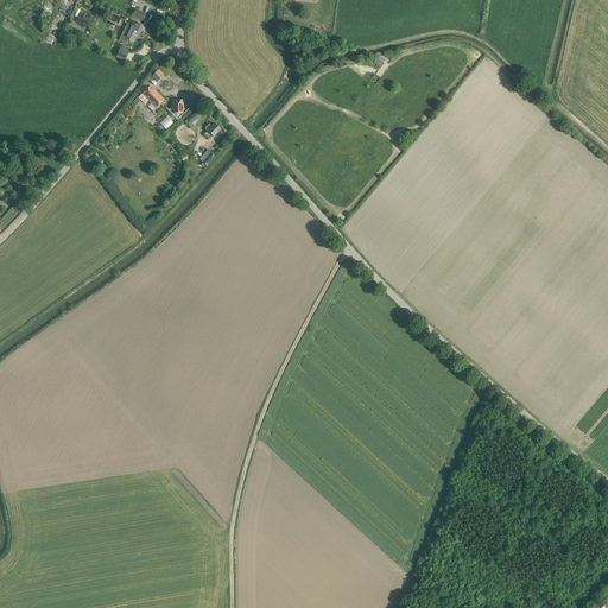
[(80,19),(78,21),(84,25),(90,14),(77,7),(73,16),(80,19)]
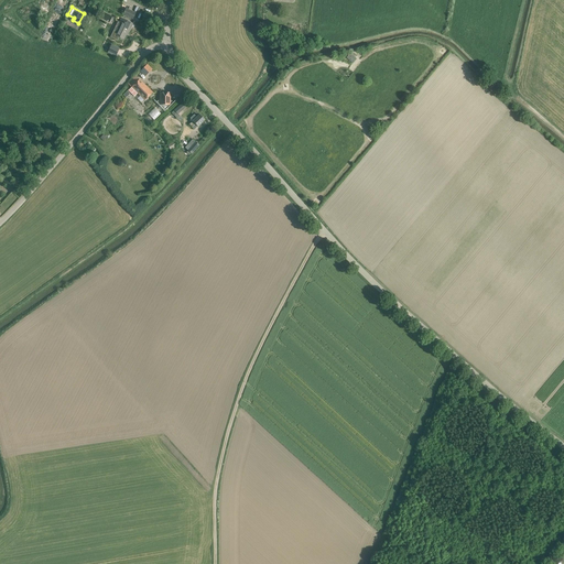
[(136,13),(126,9),(123,14),(133,19),(136,13)]
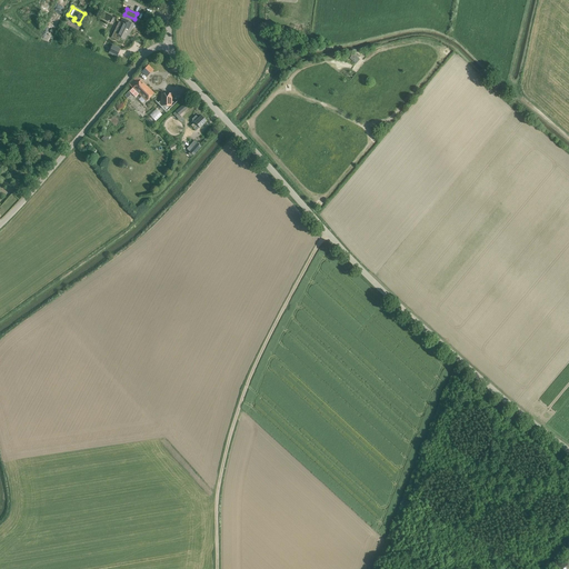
[(111,37),(118,40),(120,37),(125,39),(132,23),(122,19),(120,22),(122,23),(118,32),(115,30),(111,37)]
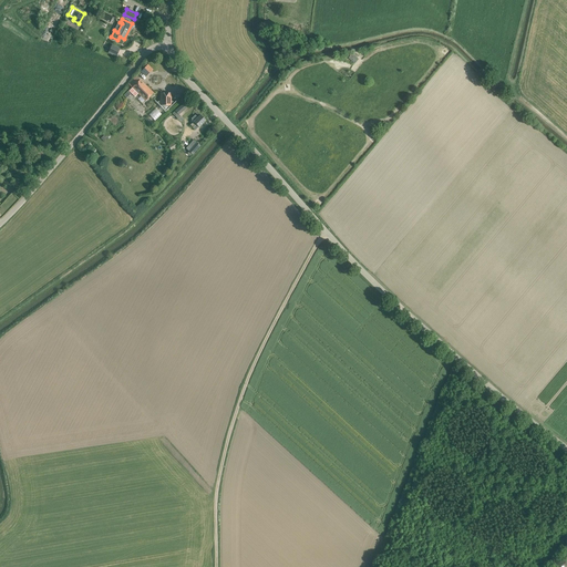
[(109,53),(116,57),(120,49),(112,45),(109,53)]
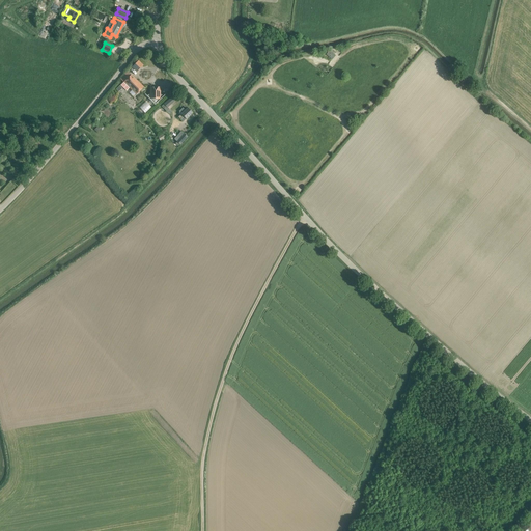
[(333,59),(336,55),(330,51),(327,55),(333,59)]
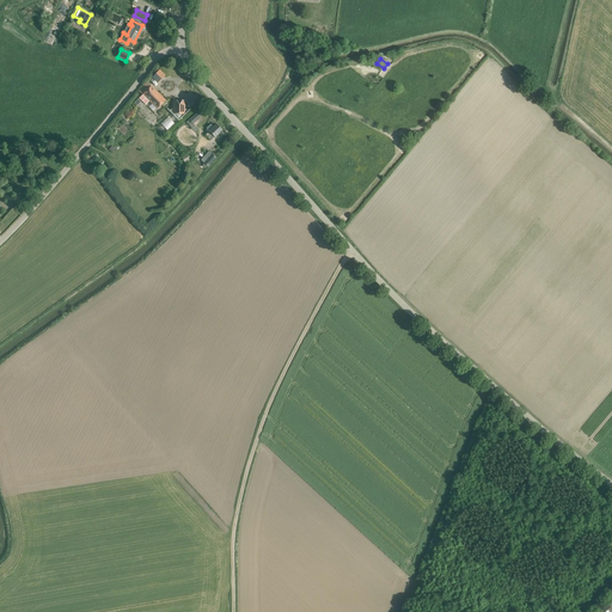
[(159,68),(152,75),(158,81),(165,74),(159,68)]
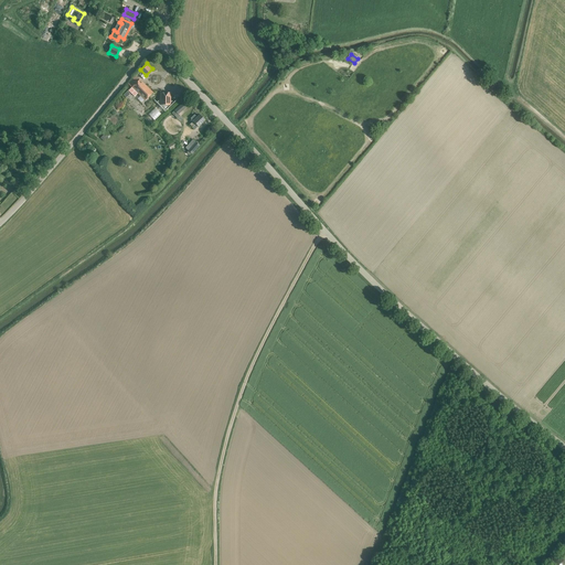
[(152,93),(136,76),(128,84),(131,87),(128,91),(135,96),(138,94),(145,100),(152,93)]
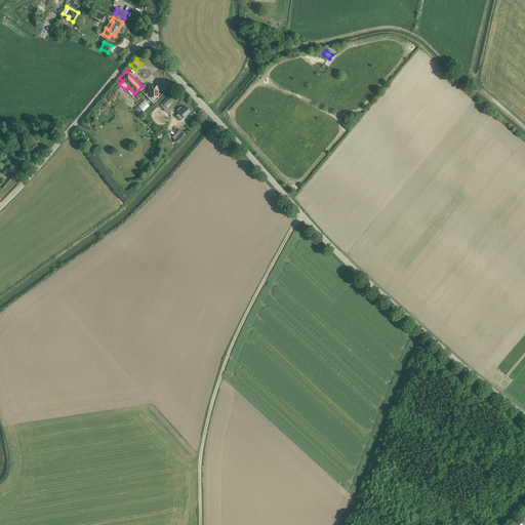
[(152,86),(149,86),(149,92),(146,94),(154,103),(162,95),(159,93),(159,86),(156,86),(154,90),(152,86)]
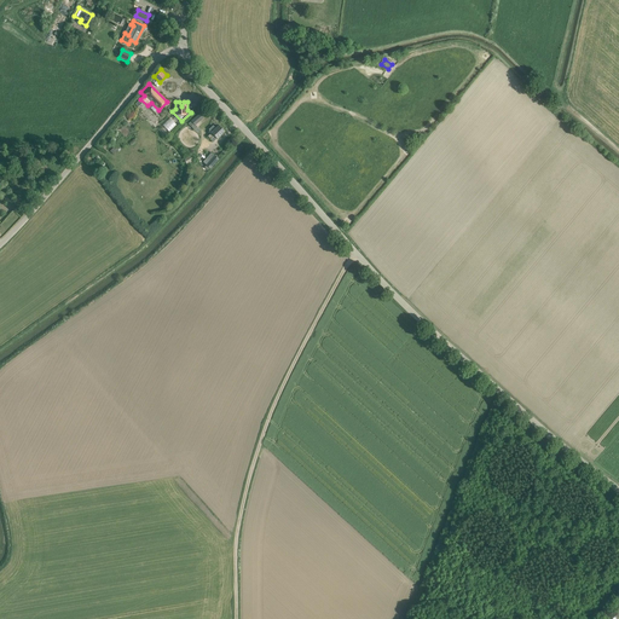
[(203,117),(201,114),(189,125),(191,127),(203,117)]
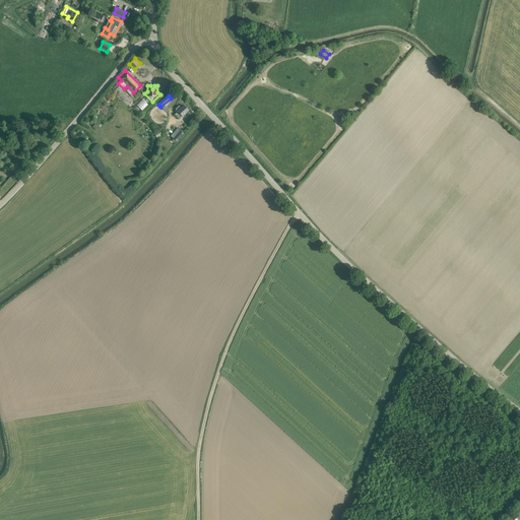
[(189,111),(184,106),(175,115),(179,119),(182,117),(189,111)]
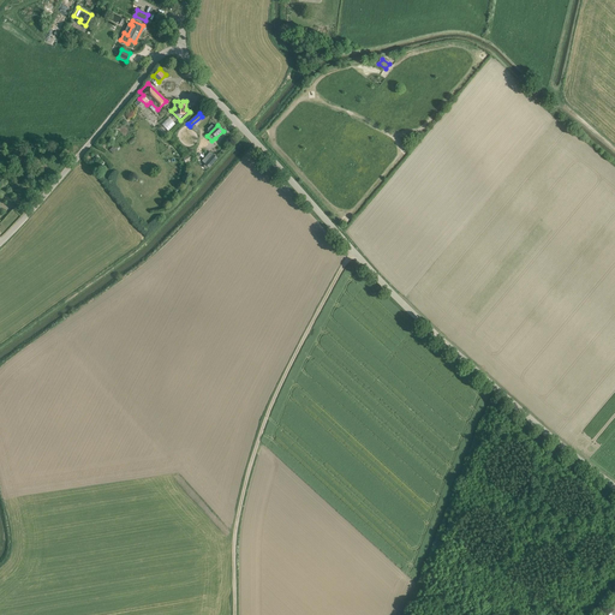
[(202,161),(206,163),(206,165),(209,168),(218,157),(214,155),(213,155),(210,153),(202,161)]
